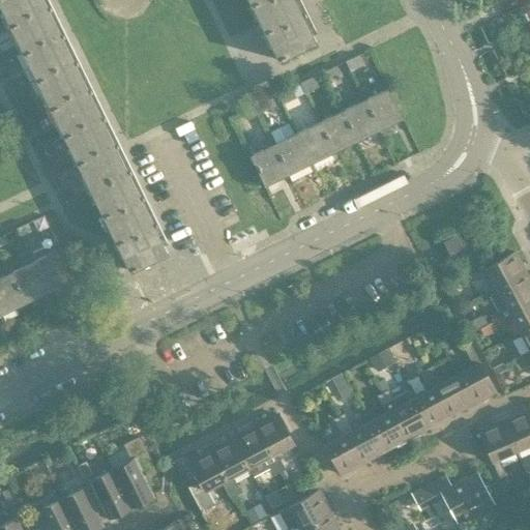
[(0,0),(0,8),(22,52),(128,271),(167,253),(42,0),(0,0)]
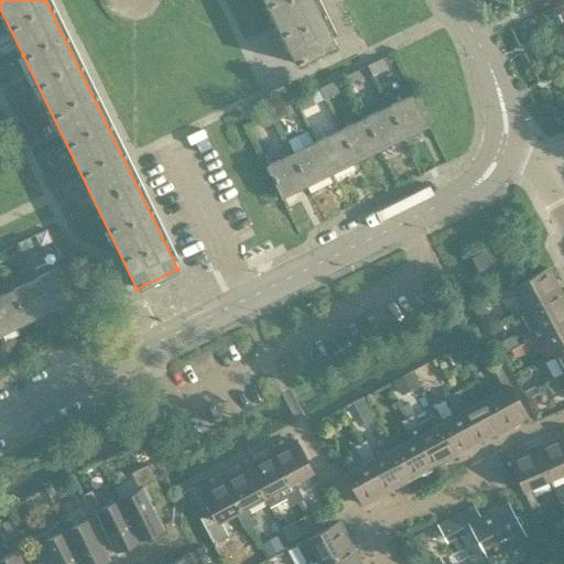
[(263,0),(295,64),(335,45),(313,0),(263,0)]
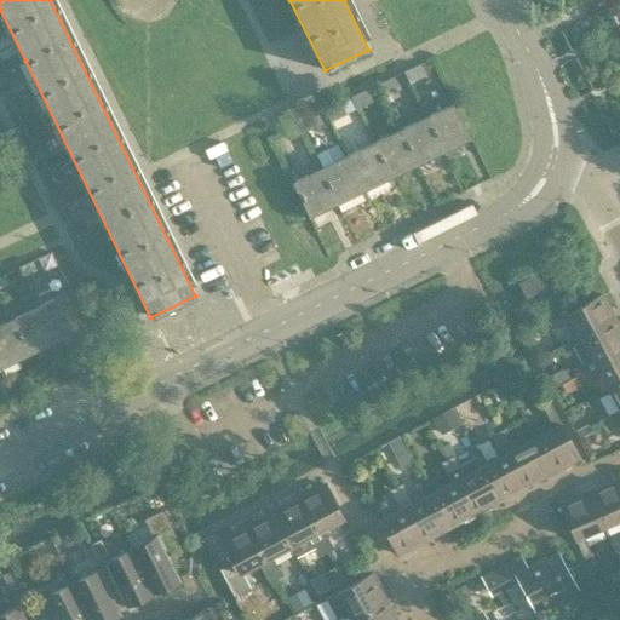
[(619,1),(608,10),(619,32),(619,1)]
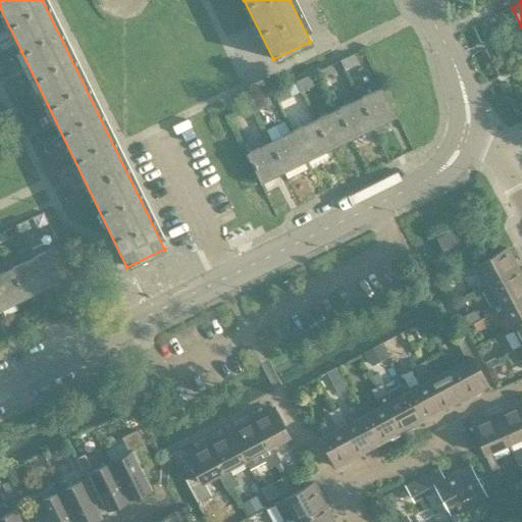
[(357,63),(352,55),(341,60),(345,69),(357,63)]
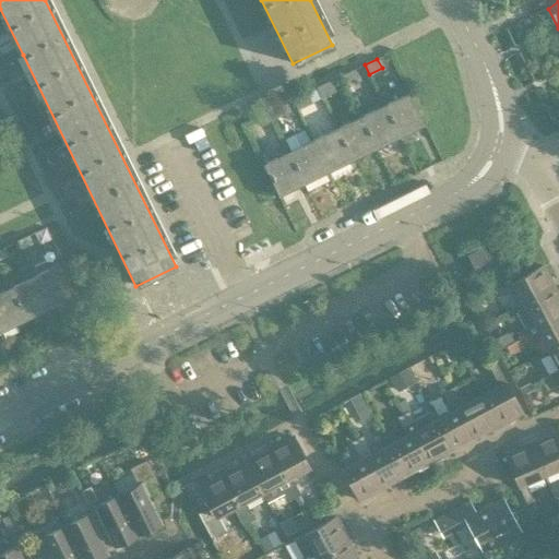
[(344,86),(358,80),(354,70),(340,76),(344,86)]
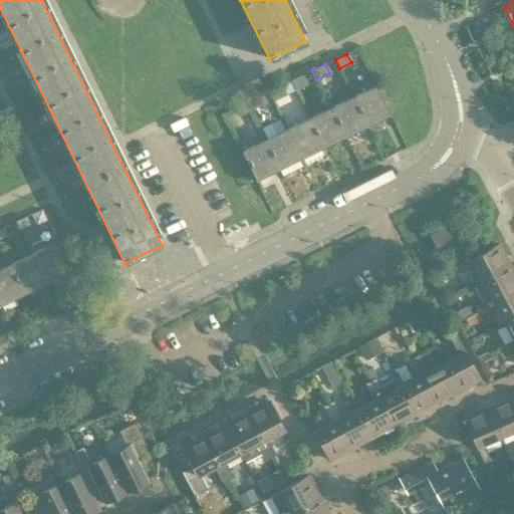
[(300,76),(290,81),(294,90),(304,85),(308,83),(304,75),(300,77),(300,76)]
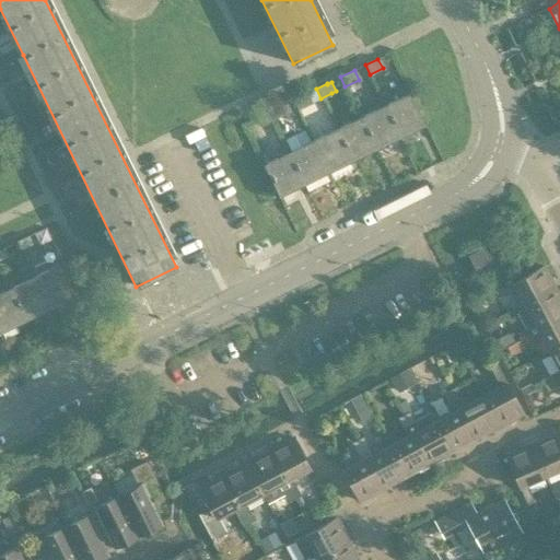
[(296,109),(311,103),(306,94),(292,101),(296,109)]
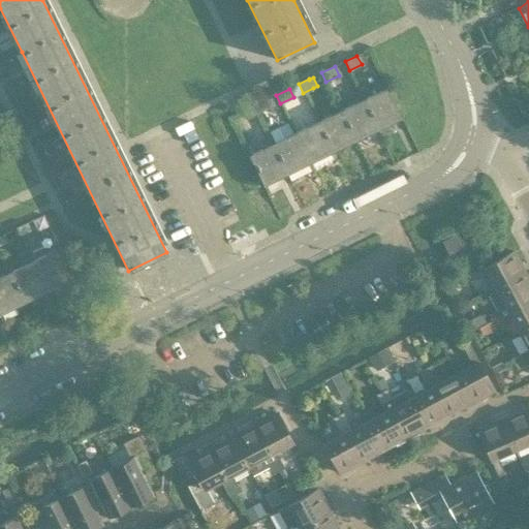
[(386,89),(363,100),(378,130),(401,119),(386,89)]
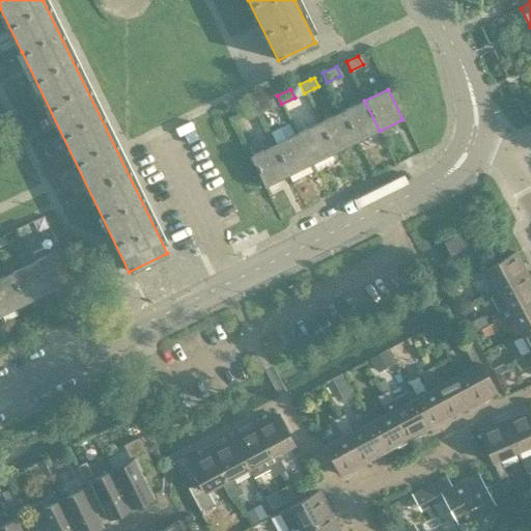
[(273,98),(254,107),(257,114),(277,105),(273,98)]
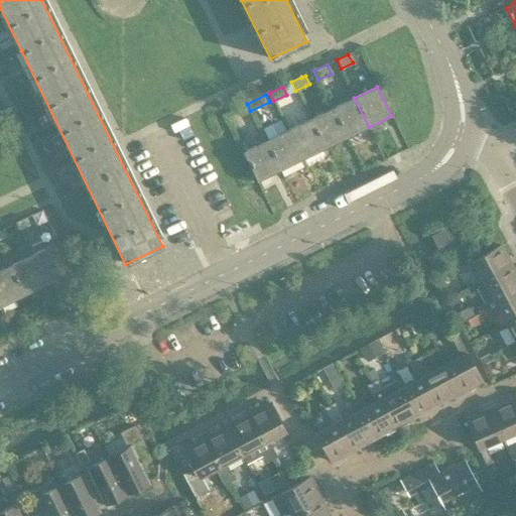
[(347,137),(369,127),(354,98),(332,108),(347,137)]
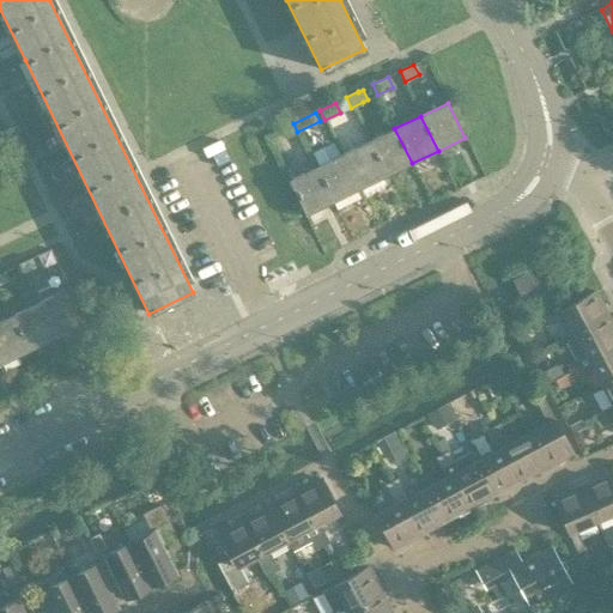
[(285,139),(297,132),(293,123),(280,129),(285,139)]
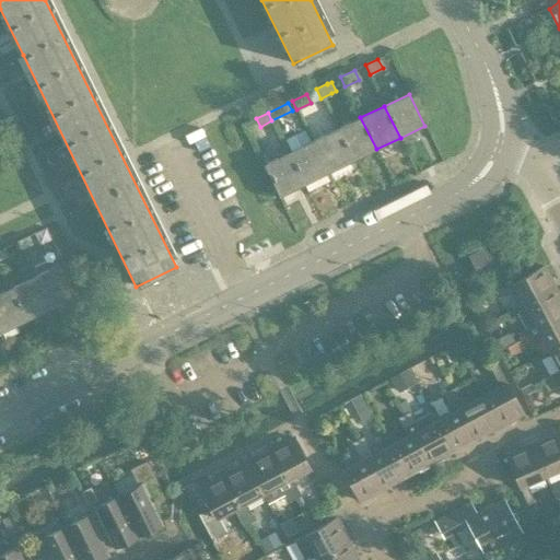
[(352,161),(376,149),(360,117),(336,129),(352,161)]
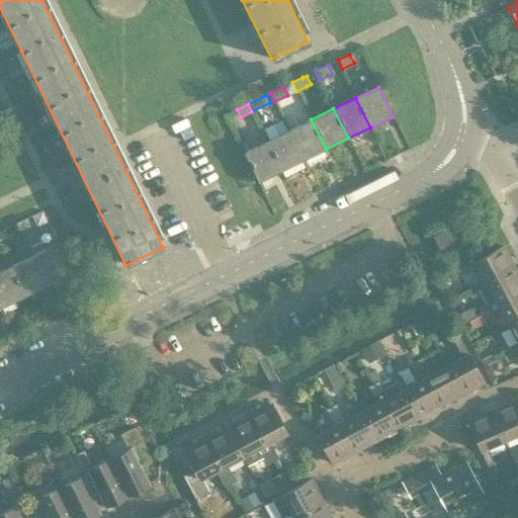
[(304,160),(326,149),(311,119),(288,131),(304,160)]
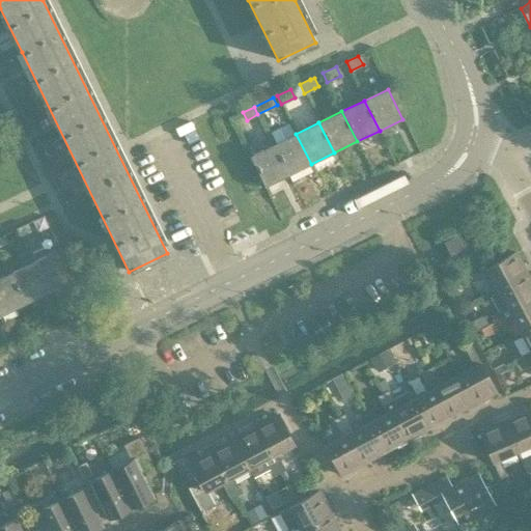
[(287,175),(311,164),(296,134),(273,145),(287,175)]
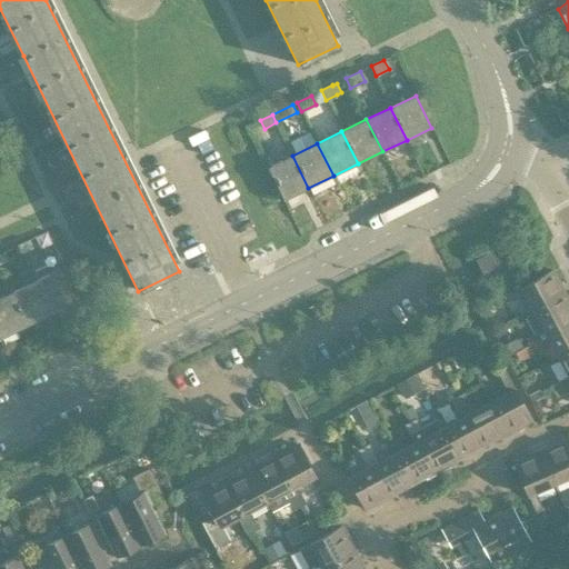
[(268,168),(283,200),(308,188),(292,156),(268,168)]
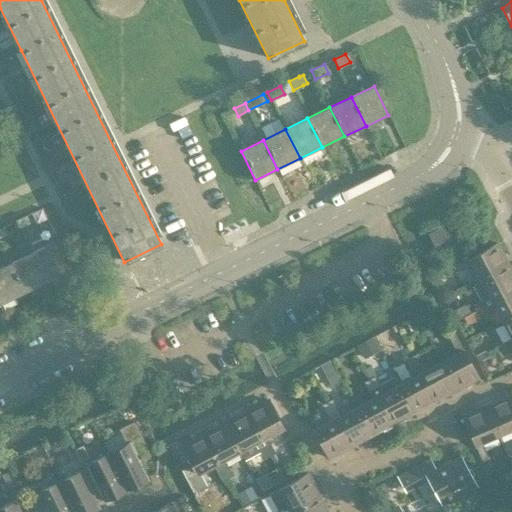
[(30,223),(26,216),(15,221),(19,228),(30,223)]
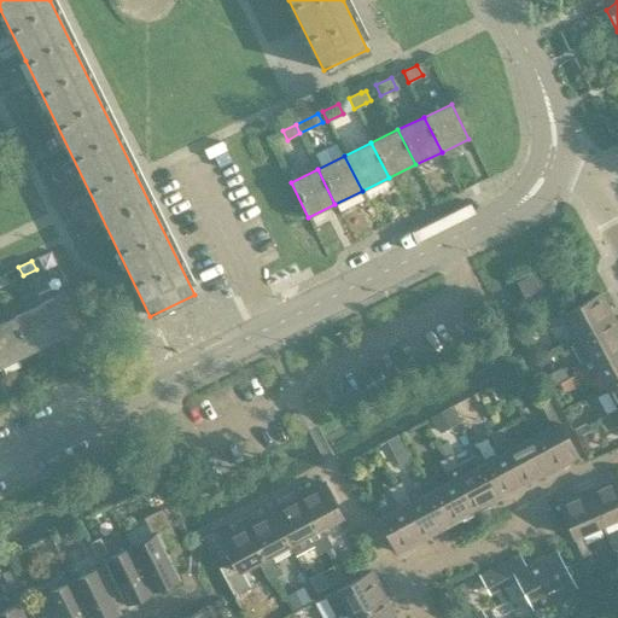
[(526,303),(553,290),(542,268),(517,283),(526,303)]
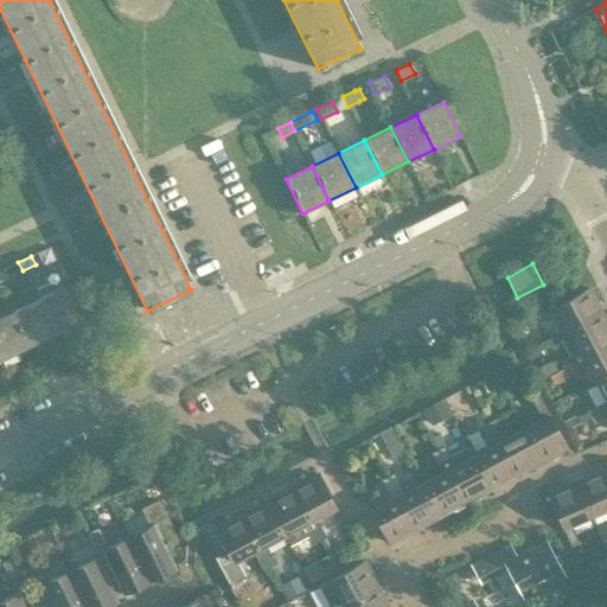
[(37,300),(53,334),(81,321),(64,287),(37,300)]
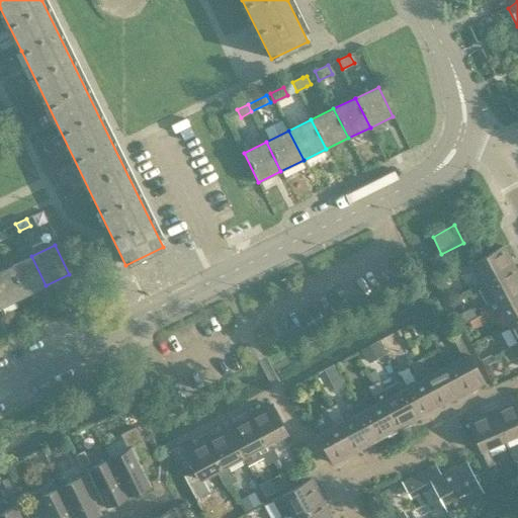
[(478,267),(486,283),(514,268),(502,246),(457,270),(461,276),(478,267)]
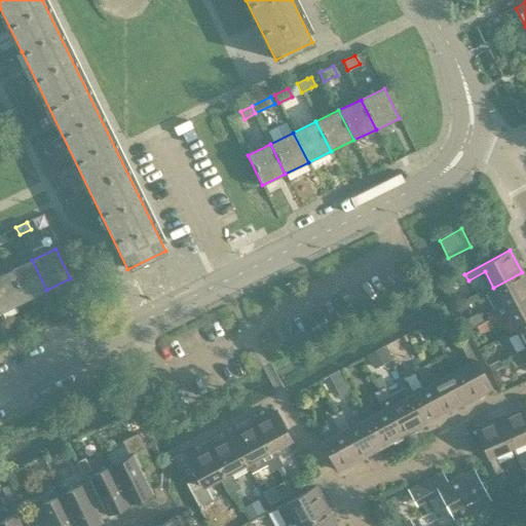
[(24,301),(46,290),(32,260),(9,271),(24,301)]
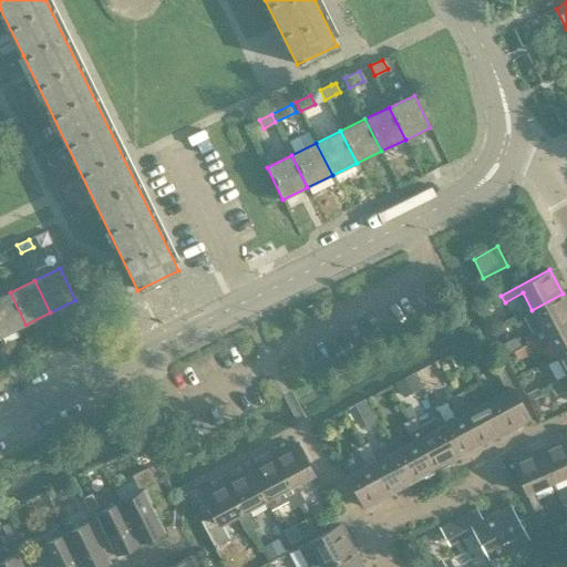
[(0,297),(0,333),(1,337),(26,325),(10,292),(0,297)]
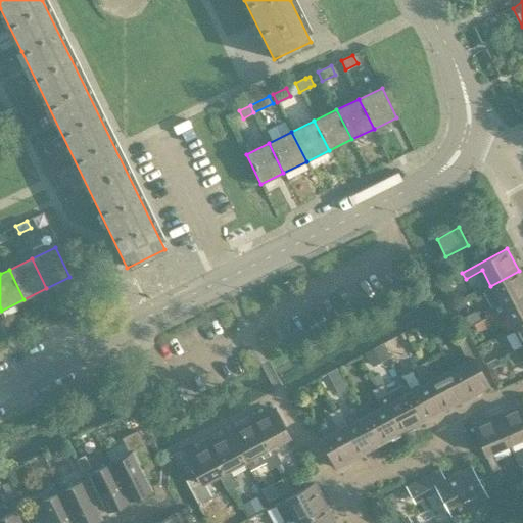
[(490,286),(482,290),(491,306),(497,318),(506,314),(503,307),(522,296),(522,278),(519,271),(490,286)]
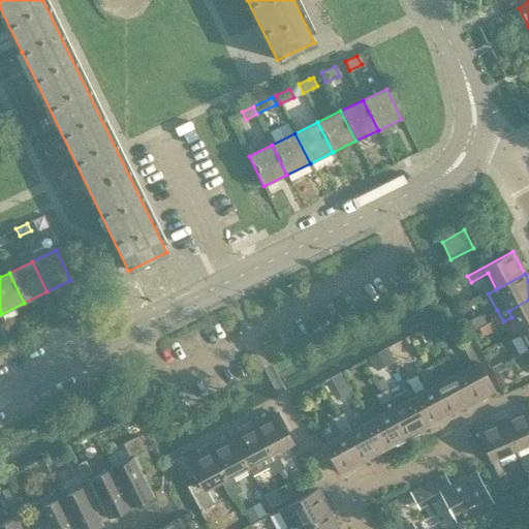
[(520,334),(528,328),(528,300),(508,311),(511,317),(520,334)]
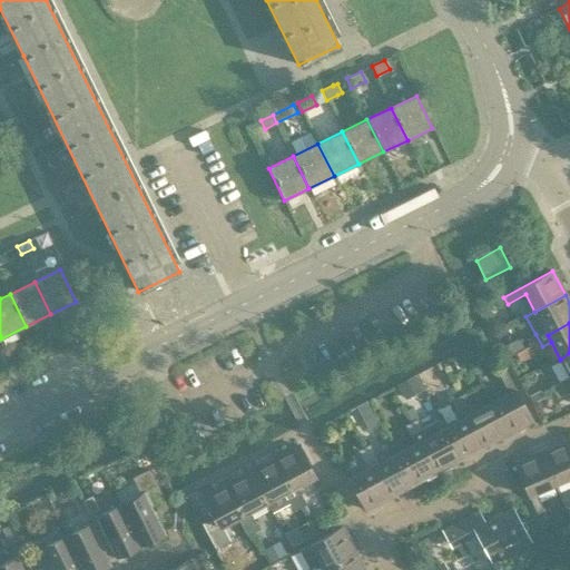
[(532,351),(542,346),(536,334),(527,340),(532,351)]
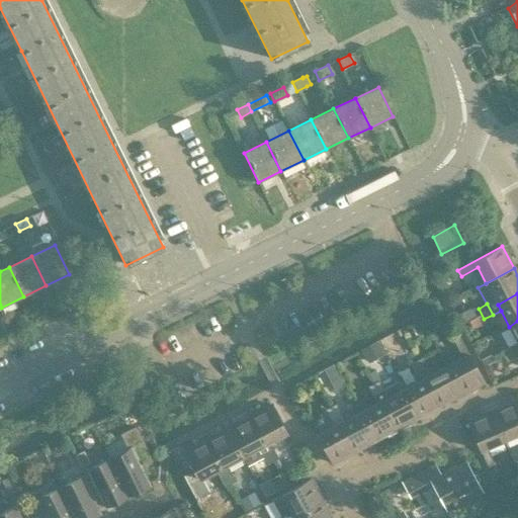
[(471,308),(456,316),(460,325),(477,317),(471,308)]
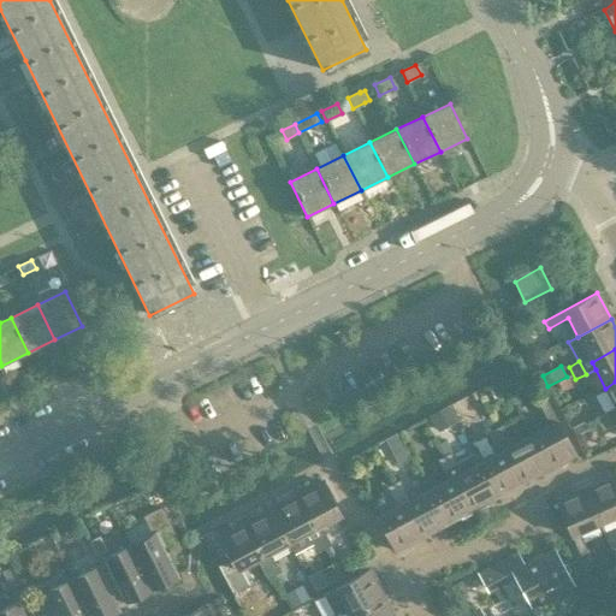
[(615,381),(605,389),(615,407),(606,413),(612,425),(615,422),(615,381)]
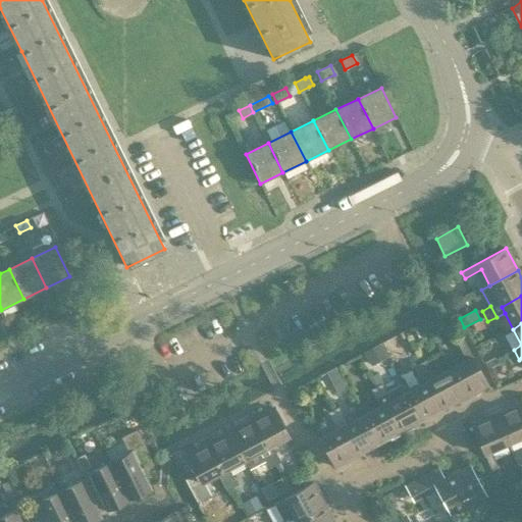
[(450,369),(465,398),(487,385),(463,341),(457,344),(466,360),(450,369)]
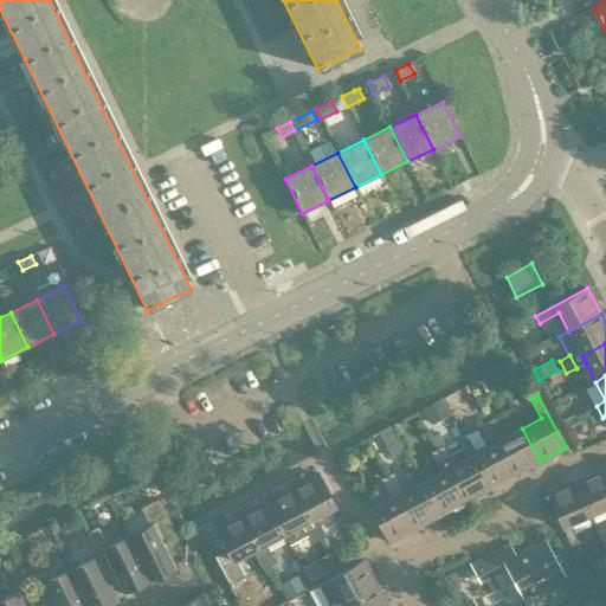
[(444,400),(429,408),(434,419),(450,411),(444,400)]
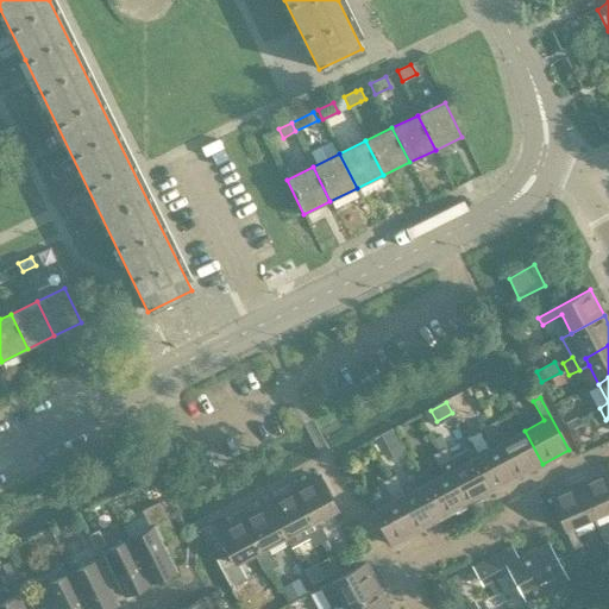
[(596,425),(606,420),(600,408),(589,413),(596,425)]
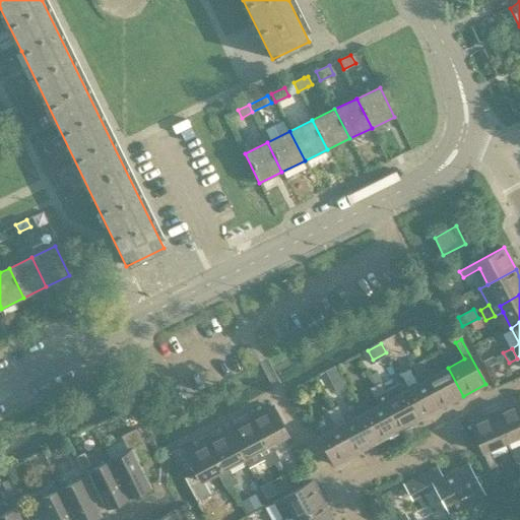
[(412,366),(416,374),(428,368),(423,360),(412,366)]
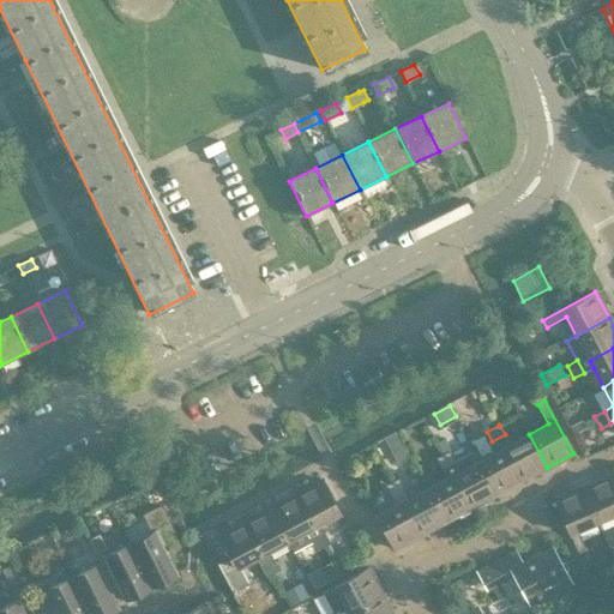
[(492,441),(497,451),(504,447),(522,481),(547,468),(529,434),(510,444),(505,434),(492,441)]
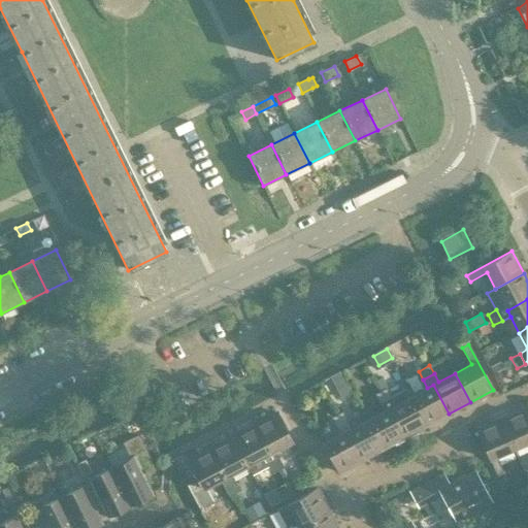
[(382,377),(371,383),(376,392),(387,387),(382,377)]
